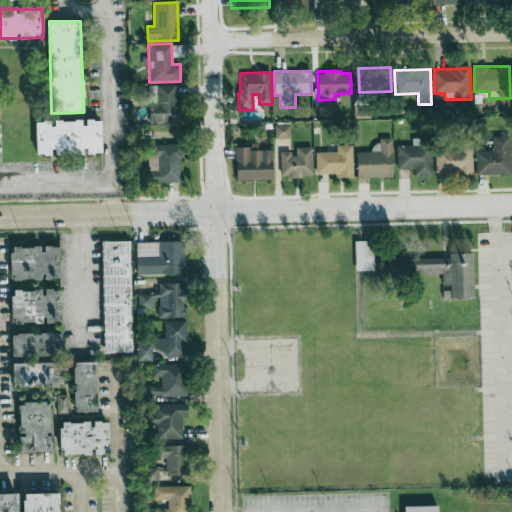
[(179,123),(178,85),(156,85),(157,103),(150,103),(150,123),(179,123)]
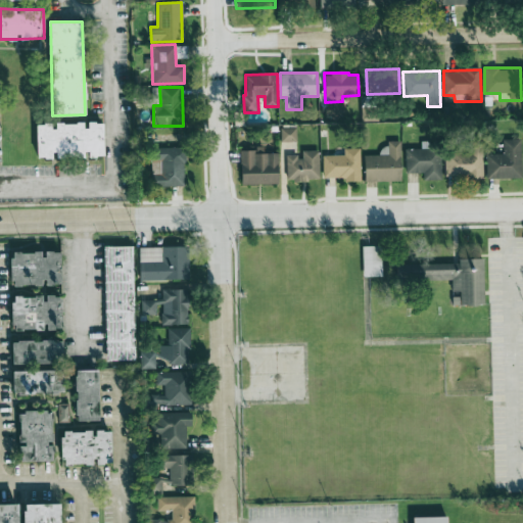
[(37,158),(54,157),(54,158),(86,157),(103,156),(102,122),(85,123),(52,124),(36,125),(37,158)]
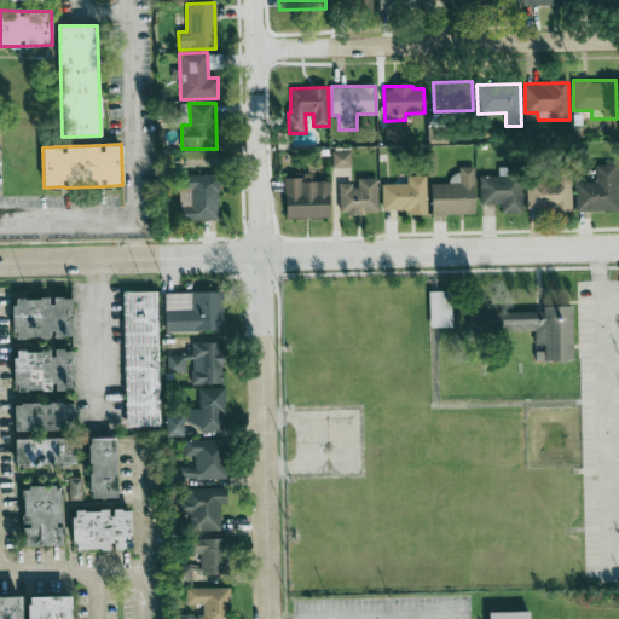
[(331,151),(333,167),(351,167),(351,151),(331,151)]
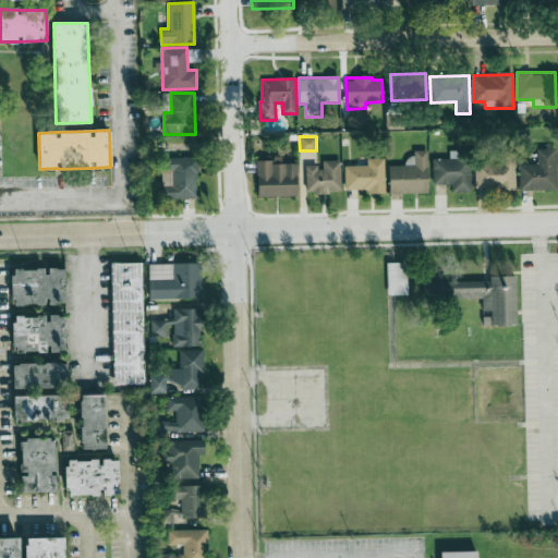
[(498,148),(498,162),(474,164),(474,190),(516,189),(514,147),(498,148)]
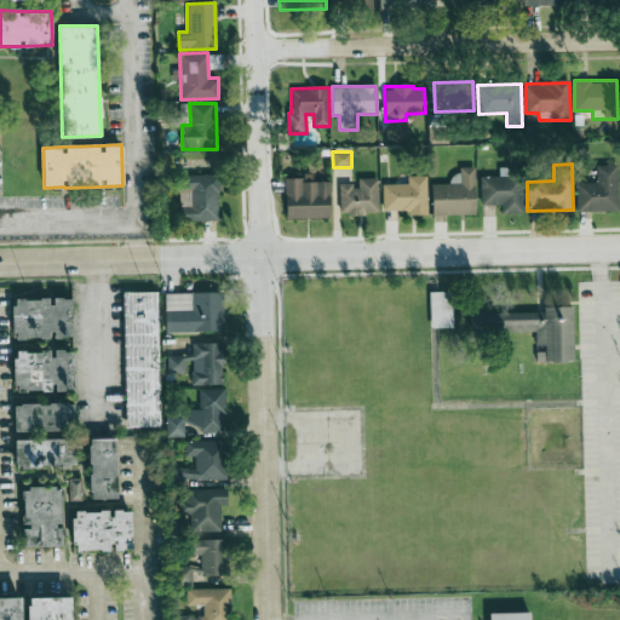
[(577,212),(618,211),(616,165),(596,165),(596,182),(575,182),(577,212)]
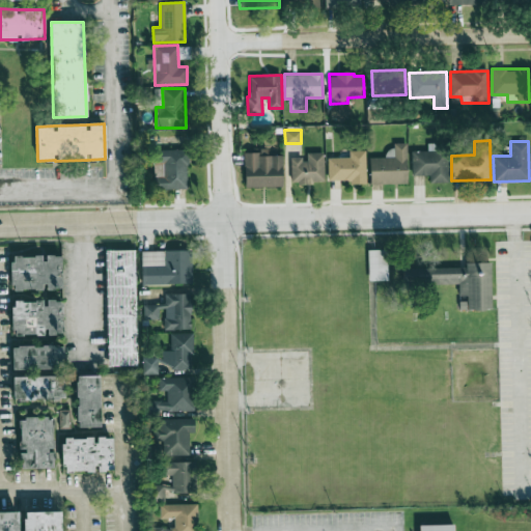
[(407,184),(407,143),(389,143),(389,157),(369,158),(369,185),(407,184)]
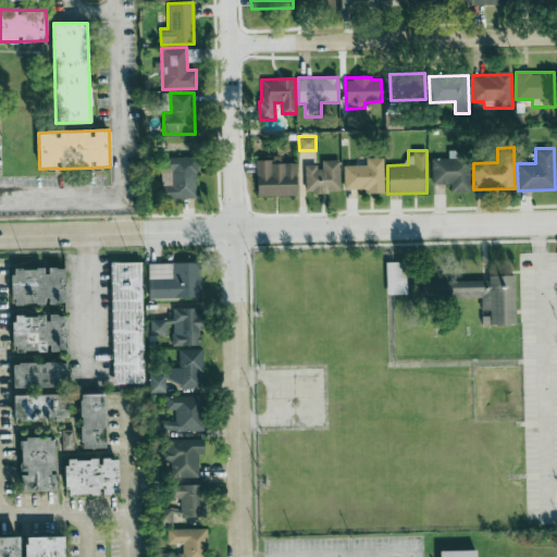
[(197,198),(196,157),(160,158),(160,172),(171,171),(171,186),(162,186),(162,199),(197,198)]
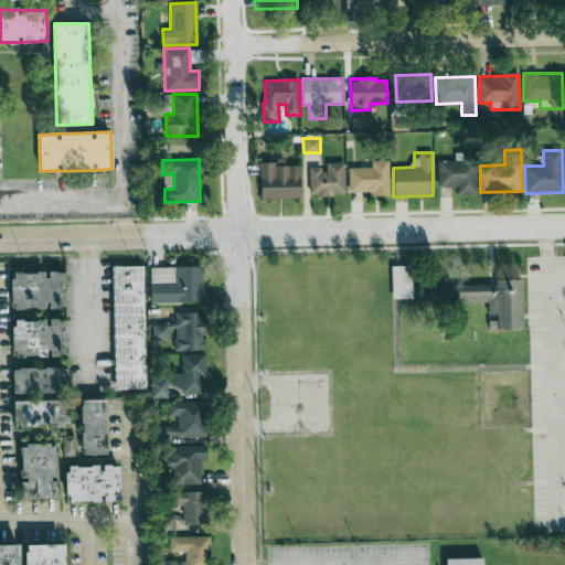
[(390,193),(388,160),(371,160),(371,167),(348,168),(349,194),(390,193)]
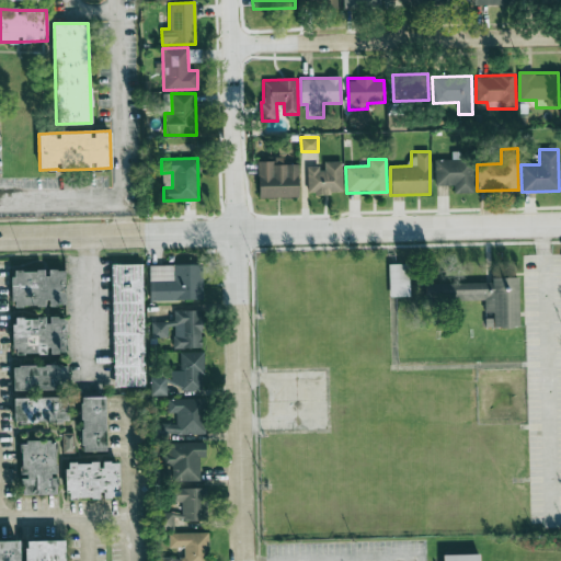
[(453,193),(473,192),(472,159),(456,159),(434,160),(435,185),(453,185),(453,193)]
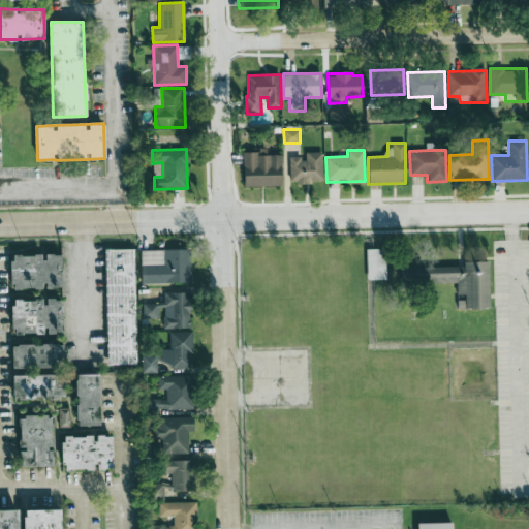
[(281,155),(266,155),(266,151),(243,151),(243,187),(281,186),(281,155)]
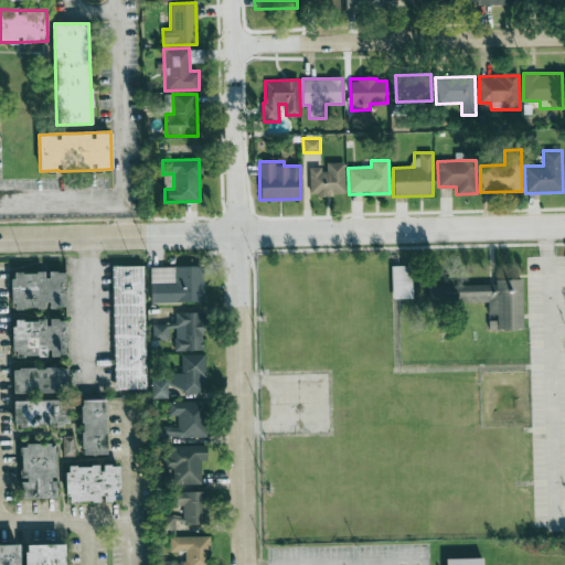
[(309,167),(309,196),(333,195),(333,193),(344,192),(344,162),(324,162),(324,167),(309,167)]
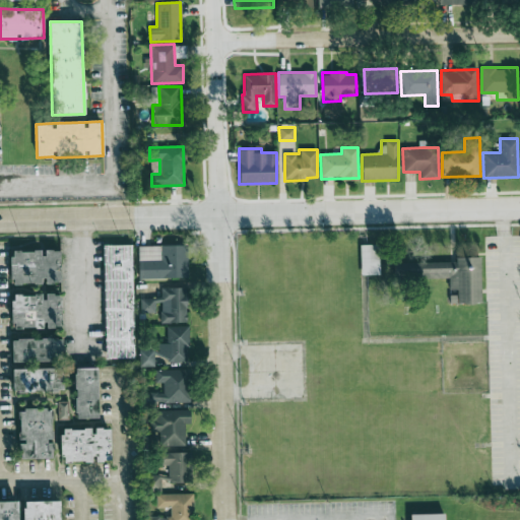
[(131,244),(103,245),(106,359),(134,358),(131,244)]
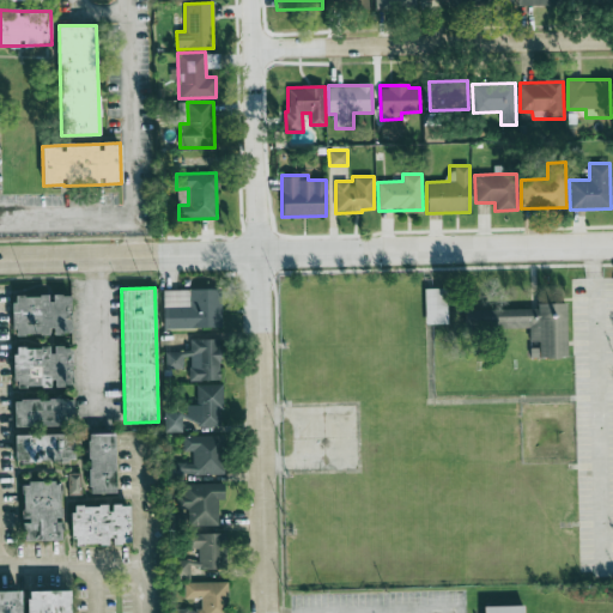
[(447,287),(424,289),(425,325),(448,325),(447,287)]
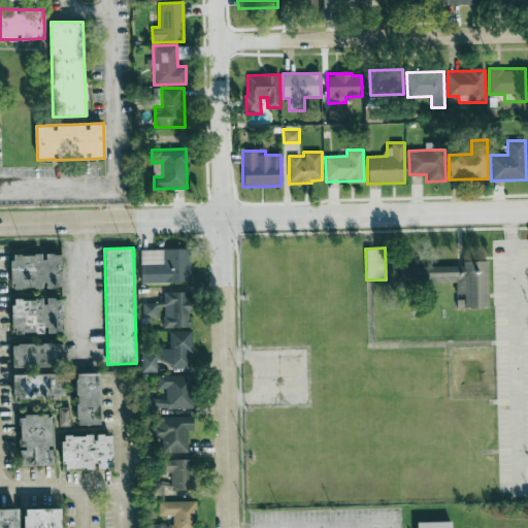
[(191,282),(190,249),(139,250),(140,283),(191,282)]
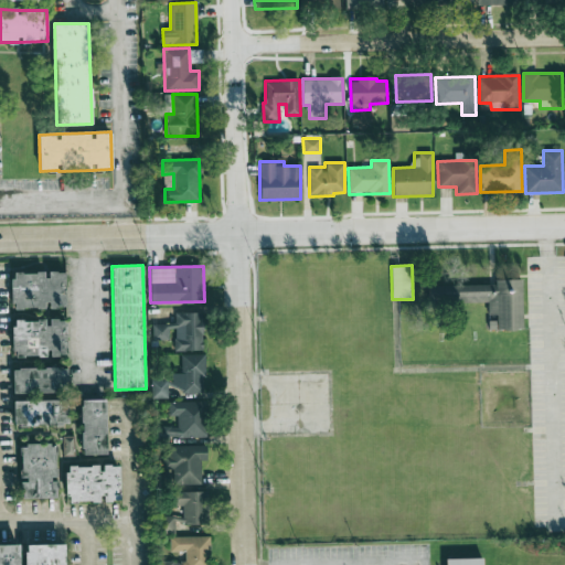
[(65,272),(46,272),(45,273),(11,272),(11,308),(46,309),(46,308),(64,308),(65,272)]
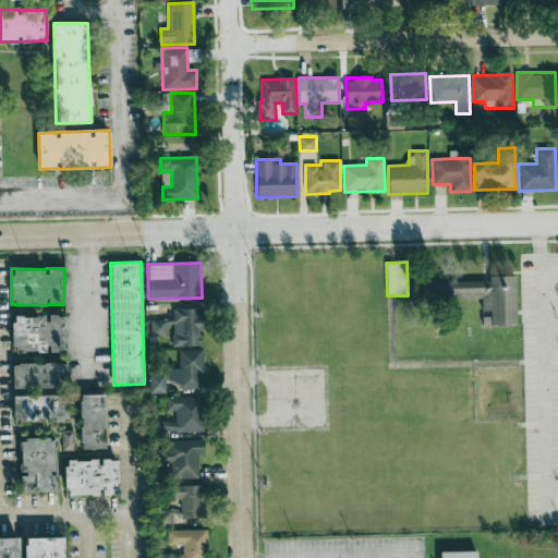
[(516,325),(516,276),(489,276),(489,280),(423,281),(423,300),(482,299),(482,326),(516,325)]
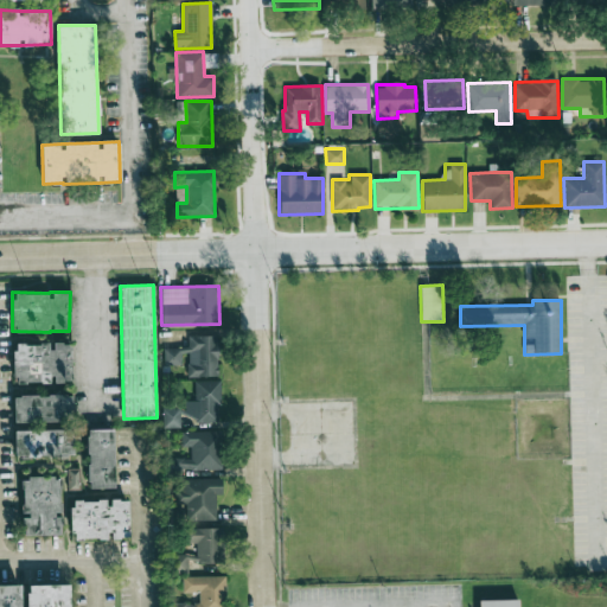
[(189,377),(218,376),(217,336),(189,336),(189,347),(164,349),(164,365),(181,365),(181,353),(187,353),(189,377)]
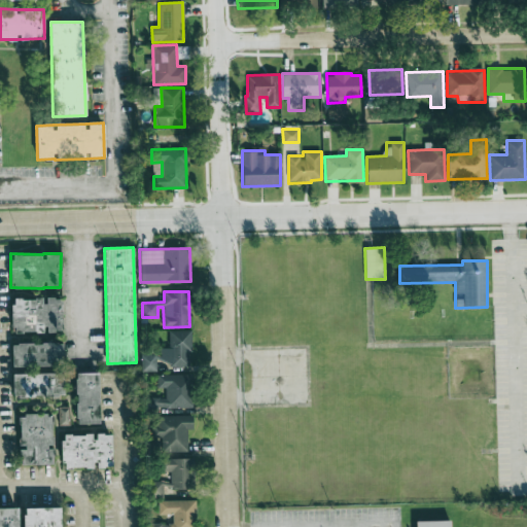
[(11,332),(62,331),(61,297),(11,299),(11,332)]
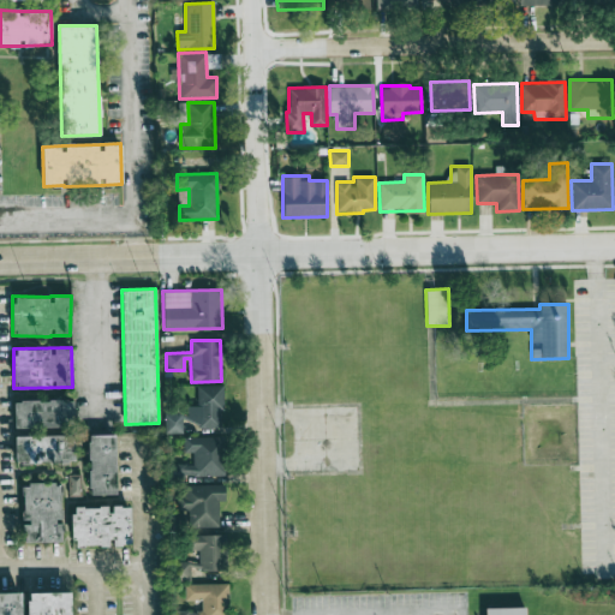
[(222,427),(222,386),(197,386),(197,406),(187,406),(187,427),(222,427)]
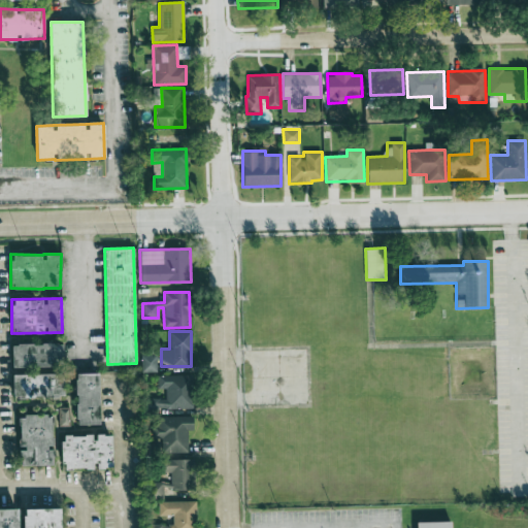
[(62,343),(11,344),(11,366),(63,366),(62,343)]
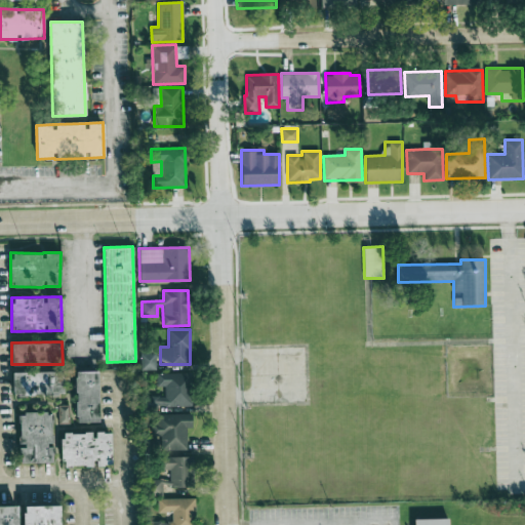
[(156,370),(156,353),(143,353),(143,370),(156,370)]
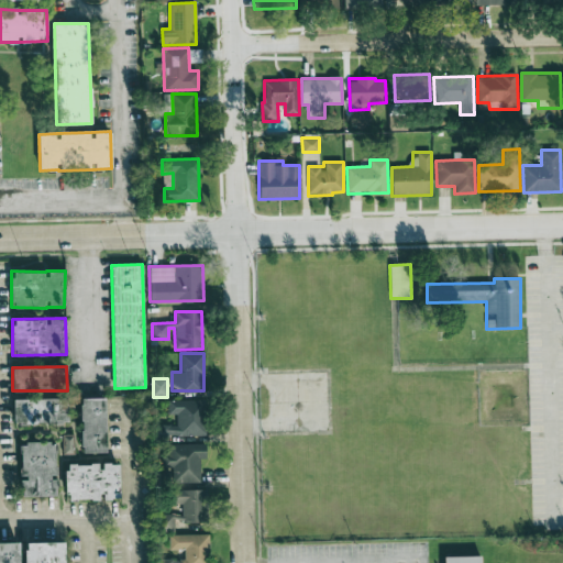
[(68,423),(67,398),(13,399),(14,424),(68,423)]
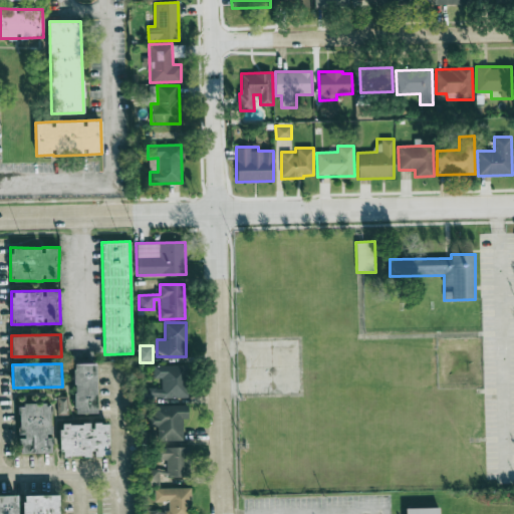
[(95,363),(73,363),(74,414),(96,413),(95,363)]
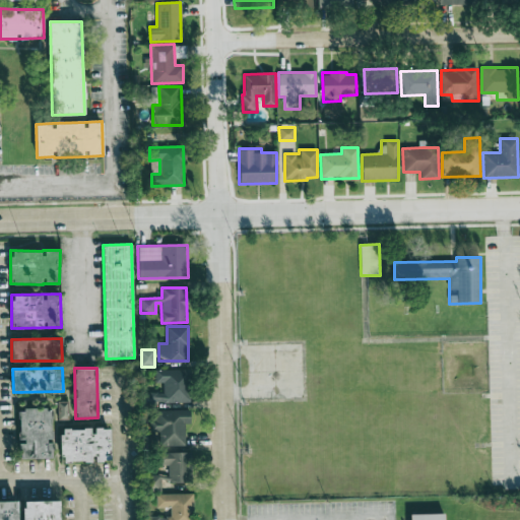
[(190,404),(190,370),(155,369),(155,383),(164,383),(164,392),(142,392),(142,404),(190,404)]
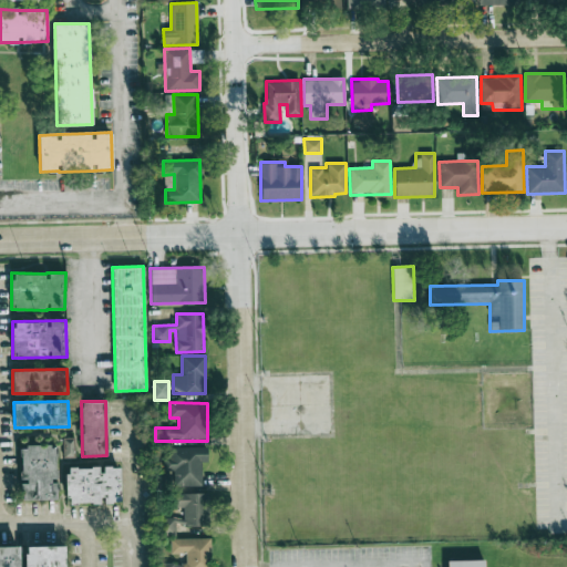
[(21,500),(57,500),(57,481),(55,481),(57,446),(20,445),(20,482),(21,482),(21,500)]
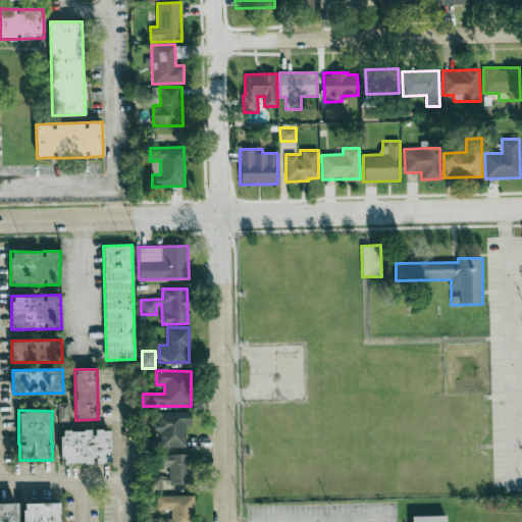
[(191,412),(155,412),(156,421),(150,421),(151,433),(160,433),(160,448),(186,448),(186,425),(192,425),(191,412)]
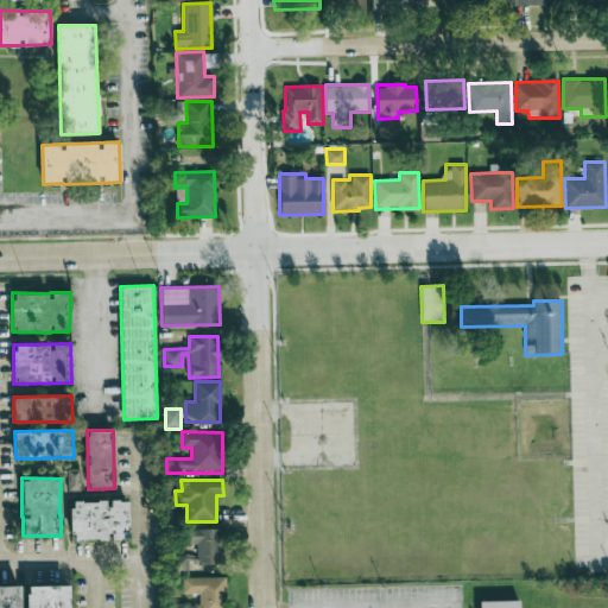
[(128,500),(108,501),(70,501),(71,540),(109,539),(109,540),(130,539),(128,500)]
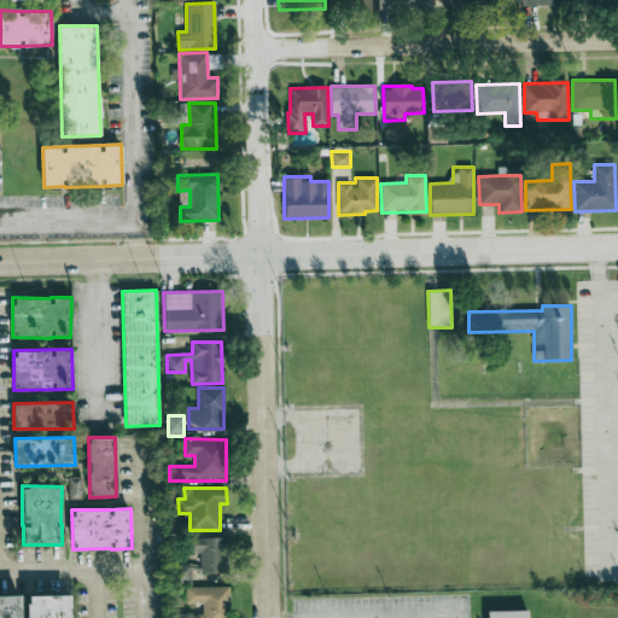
[(173,531),(187,531),(186,516),(173,517),(173,531)]
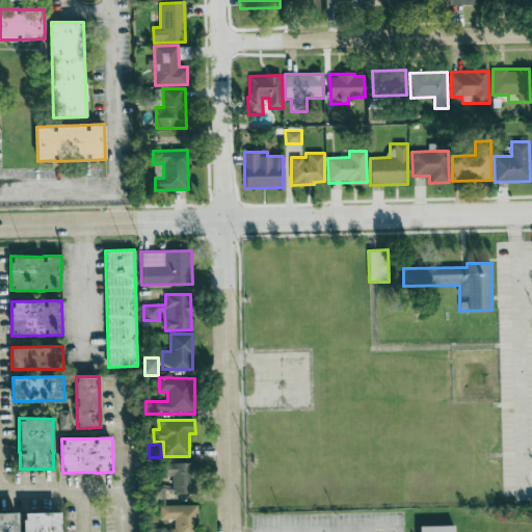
[(196,493),(195,462),(165,463),(165,476),(171,476),(173,485),(149,486),(149,502),(164,502),(164,494),(196,493)]
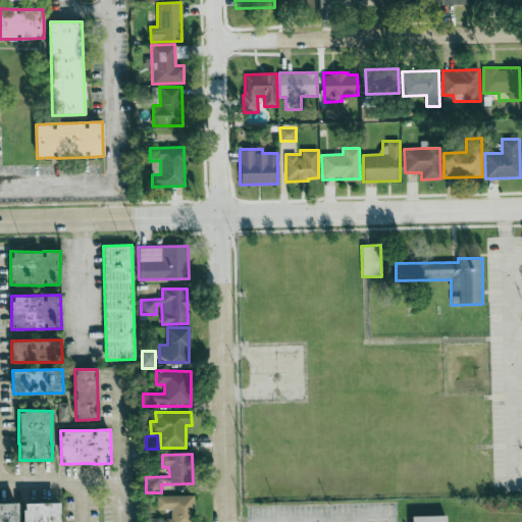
[(194,521),(194,494),(156,497),(157,510),(170,509),(171,518),(145,519),(145,521),(194,521)]
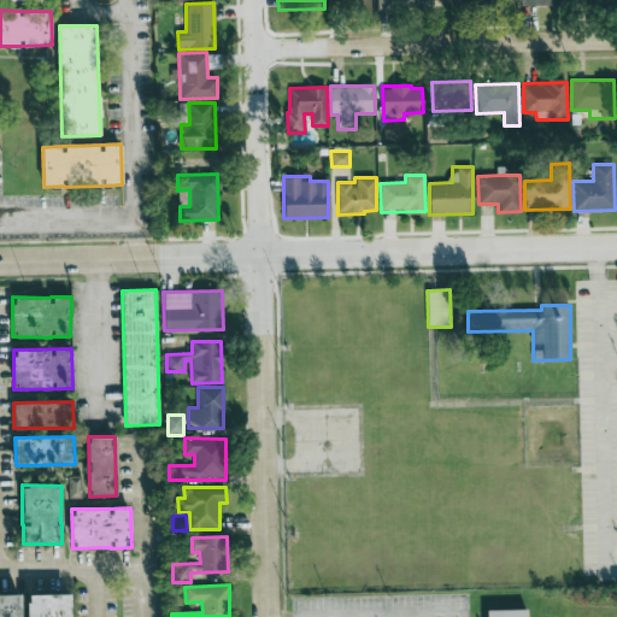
[(22,616),(22,594),(0,594),(0,616),(22,616)]
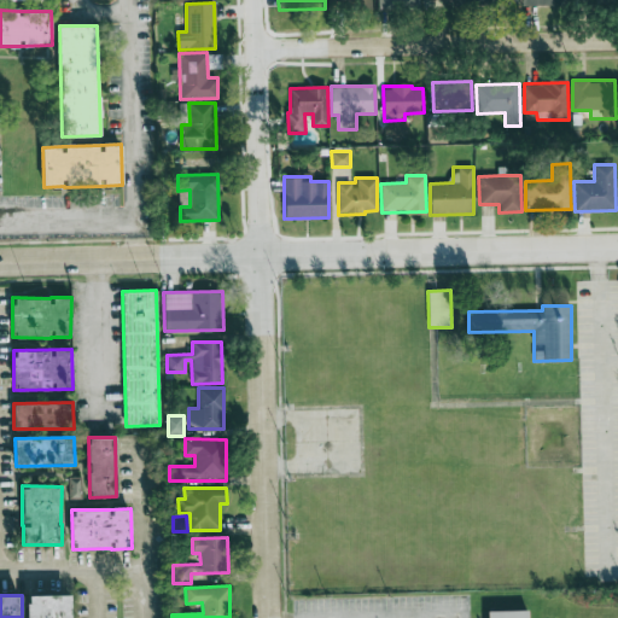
[(69,617),(69,595),(28,596),(28,617),(69,617)]
